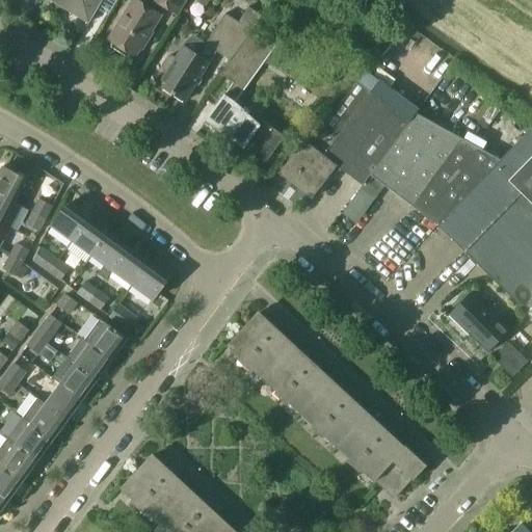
[(88,24),(102,0),(49,0),(88,24)]
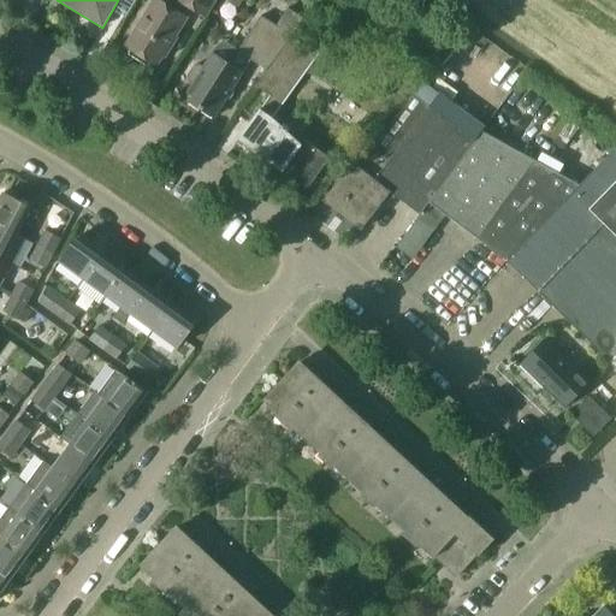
[(153,0),(125,47),(130,51),(128,54),(147,66),(149,63),(155,66),(187,17),(185,17),(191,9),(205,17),(214,0),(172,0),(169,6),(159,0),(153,0)]
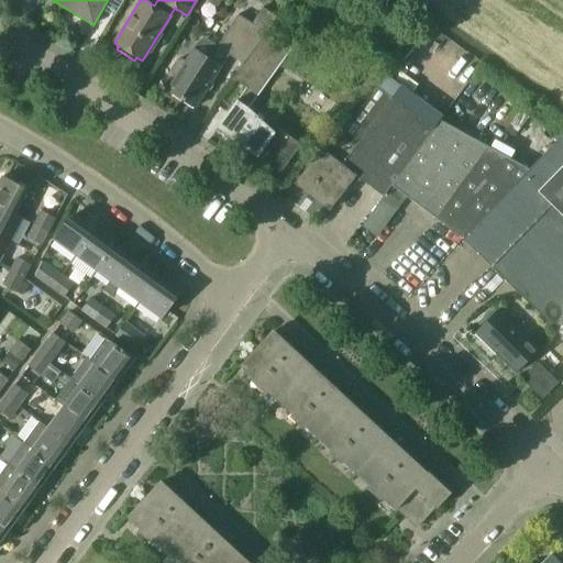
[(195,108),(229,55),(244,64),(266,33),(278,18),(262,8),(252,24),(238,14),(209,58),(194,48),(185,62),(181,59),(176,61),(170,68),(172,75),(175,77),(167,90),(195,108)]
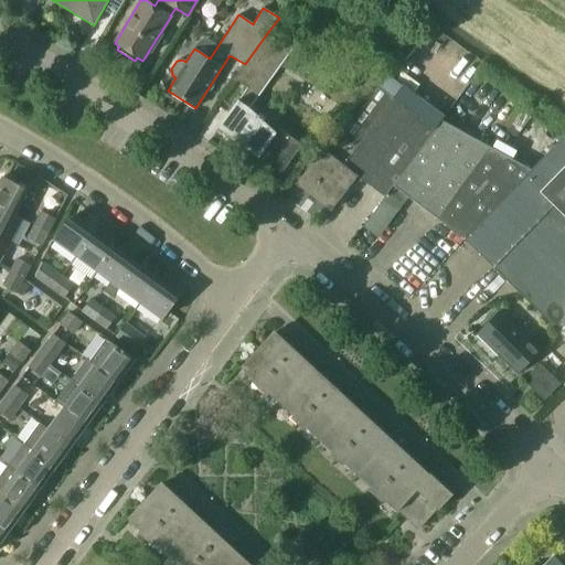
[(298,142),(278,129),(275,134),(252,110),(247,108),(290,50),(267,33),(245,64),(234,78),(247,88),(238,102),(237,100),(219,127),(278,171),(298,142)]
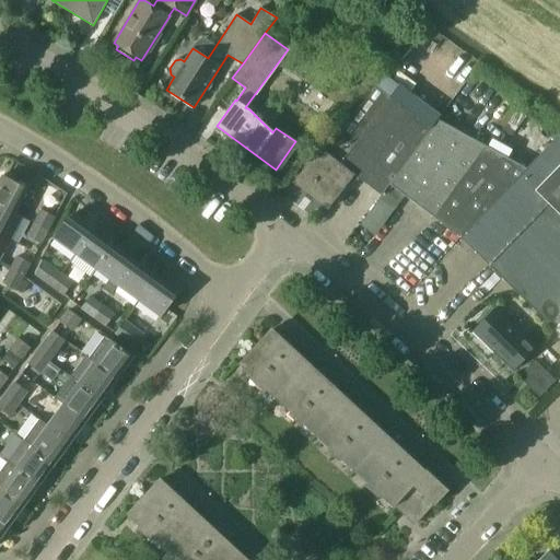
[(380,195),(436,119),(440,115),(385,77),(318,148),(292,182),(327,209),(353,174),(380,195)]
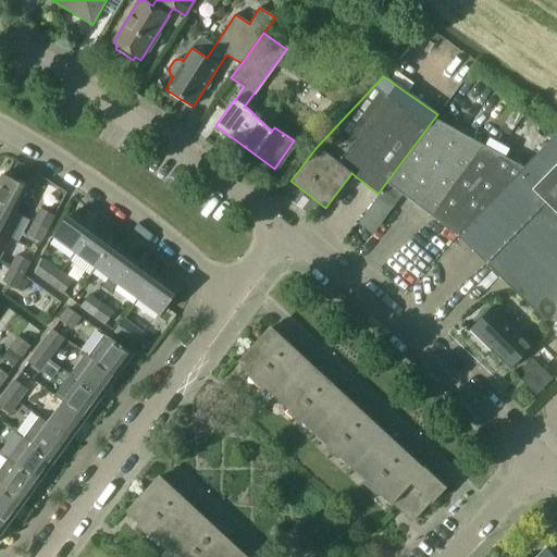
[(456,236),(522,168),(505,158),(484,146),(434,119),(378,194),(357,223),(371,234),(401,195),(456,236)]
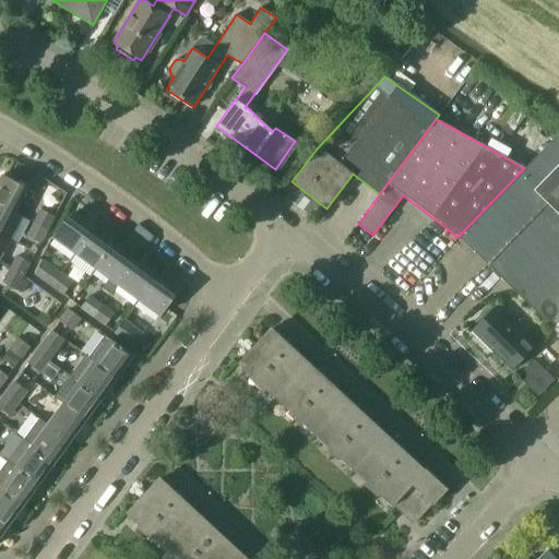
[(486,264),(558,190),(558,135),(557,134),(524,168),(458,237),(486,264)]
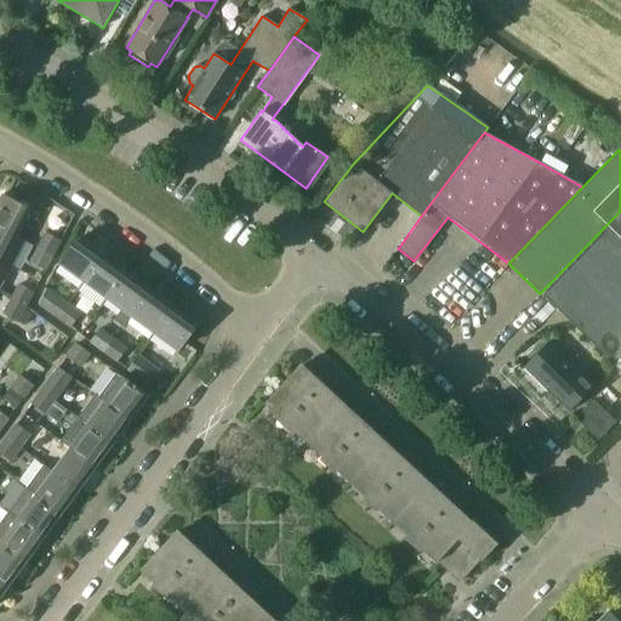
[(0,227),(16,237),(29,210),(1,195),(0,198),(0,227)]
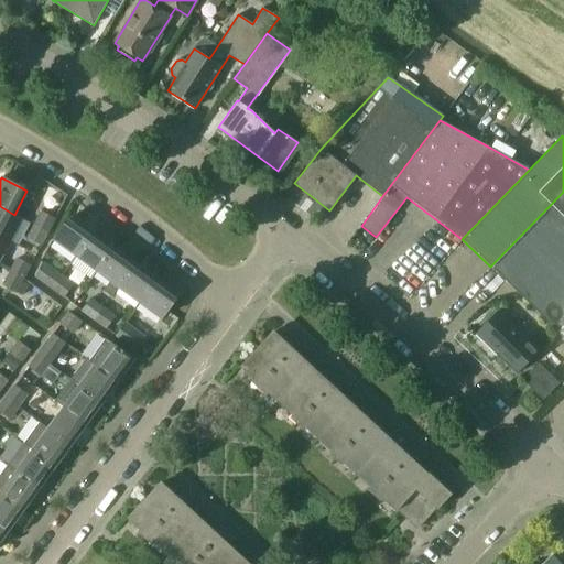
[(556,331),(563,322),(563,192),(490,267),(556,331)]
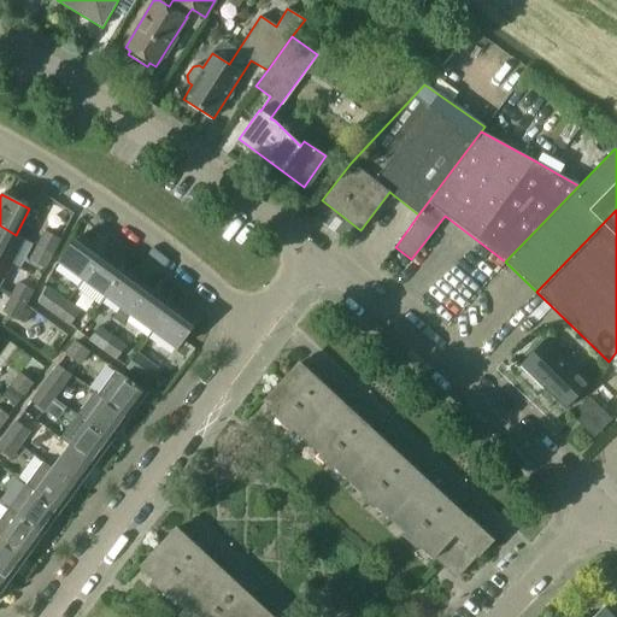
[(11,265),(25,239),(16,235),(0,225),(0,258),(3,260),(11,265)]
